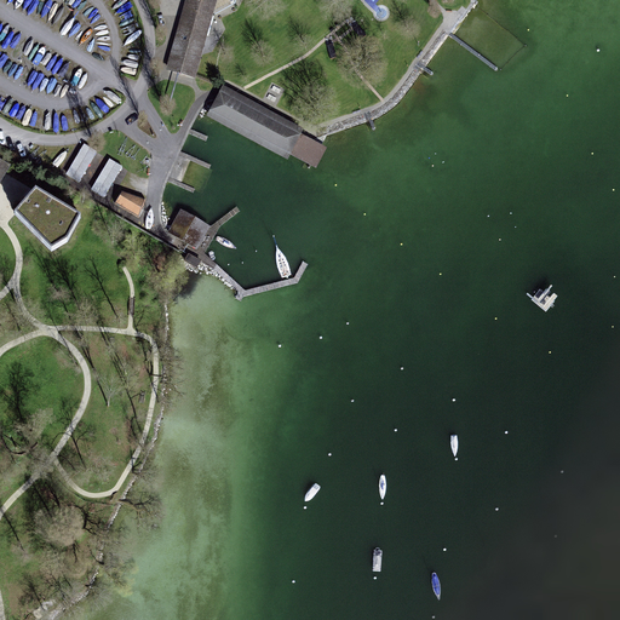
[(185,0),(167,70),(196,79),(197,75),(199,70),(208,36),(216,11),(218,0),(185,0)]
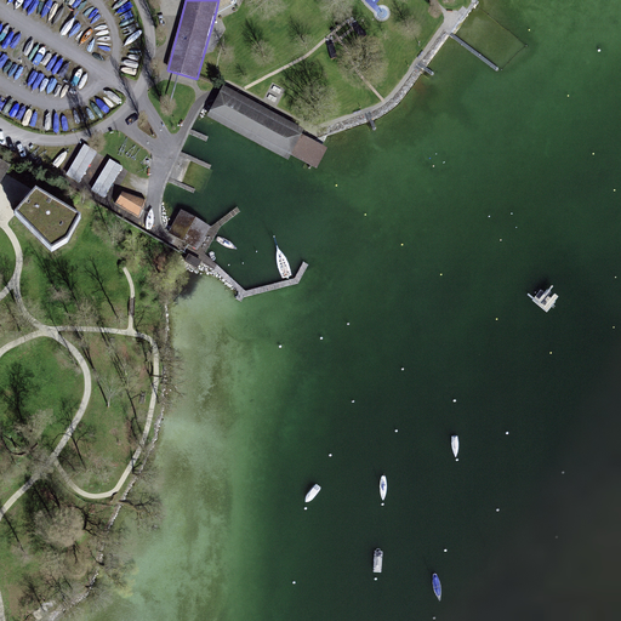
[(218,0),(216,11),(234,1),(234,0),(218,0)]
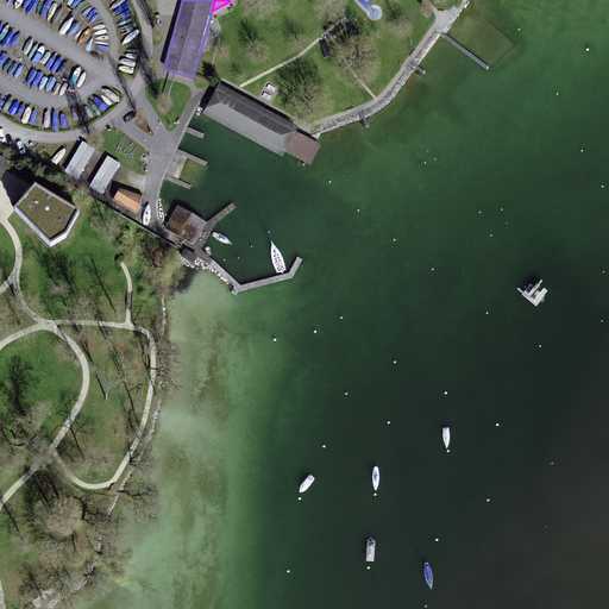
[(301,127),(220,85),(205,114),(284,158),(288,152),(312,165),(322,145),(299,132),(301,127)]
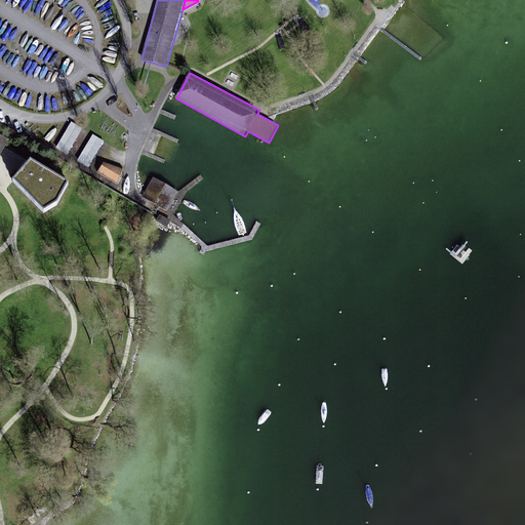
[(81,131),(70,124),(56,147),(68,154),(81,131)]
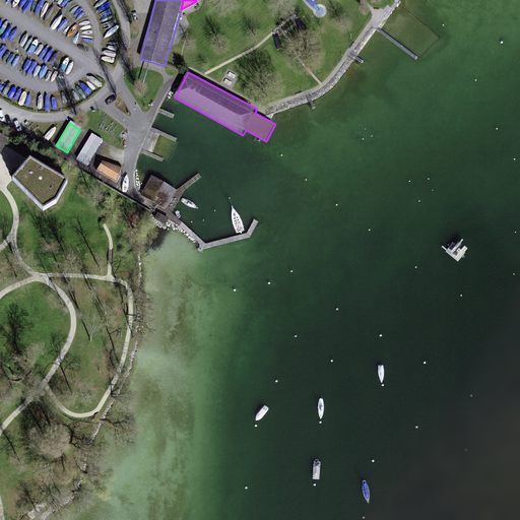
[(0,154),(9,139),(0,133),(0,154)]
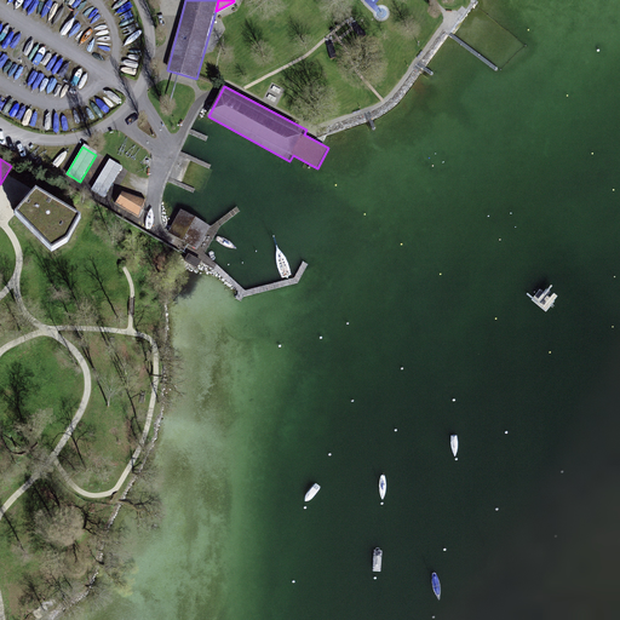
[(110,159),(91,189),(105,197),(124,167),(110,159)]
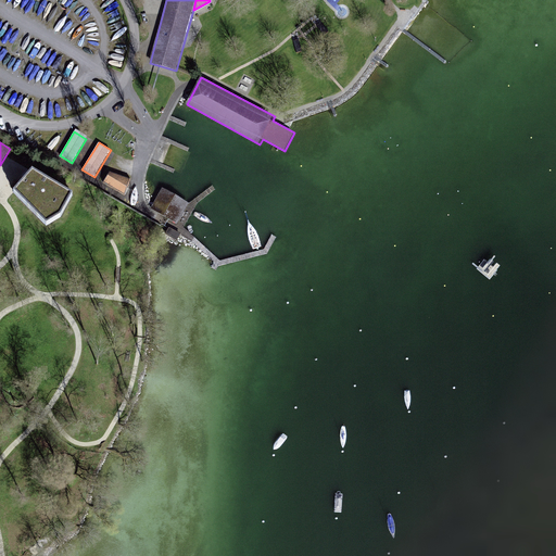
[(71,196),(33,172),(25,181),(15,192),(47,226),(62,216),(71,196)]
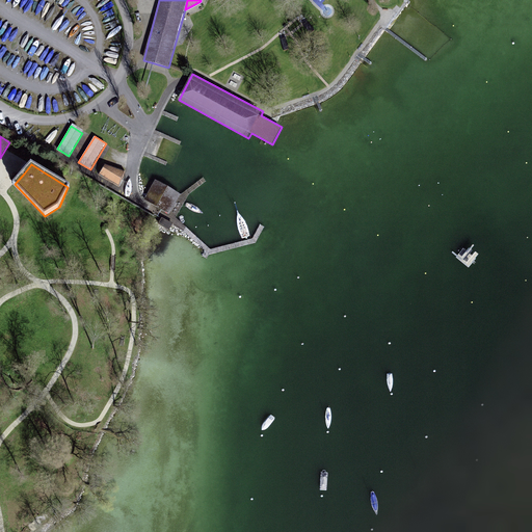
[(125,171),(105,164),(99,175),(121,186),(125,171)]
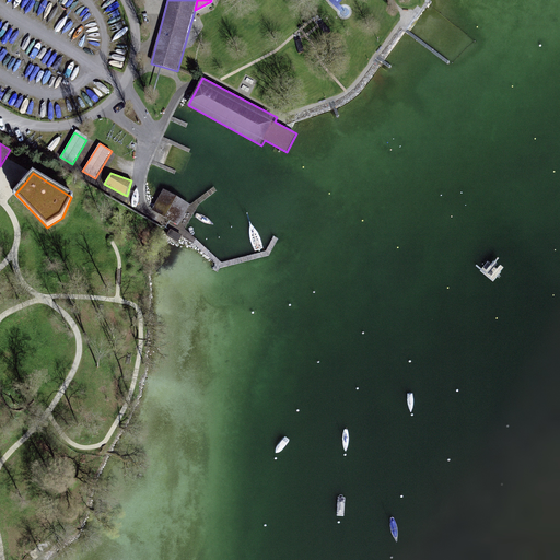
[(191,206),(165,189),(152,210),(160,214),(179,226),(191,206)]
